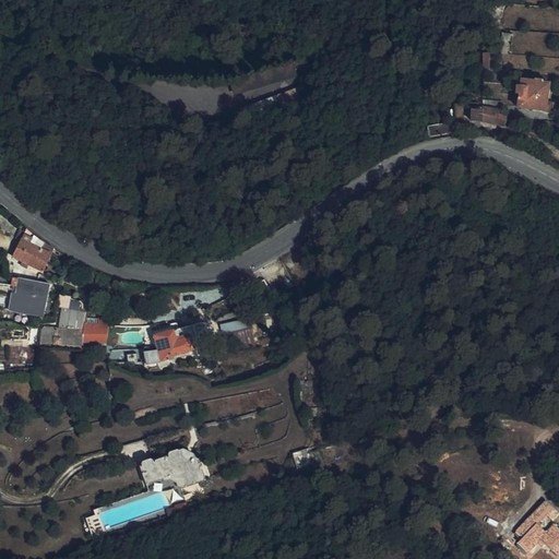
[(512,58),(516,38),(506,36),(501,57),(512,58)]
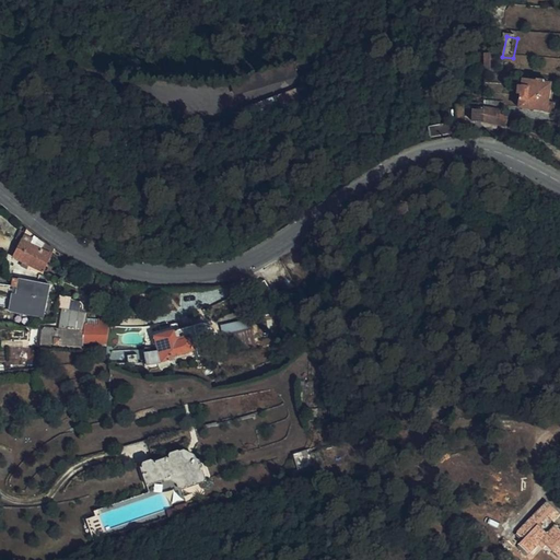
[(522,79),(521,85),(520,94),(518,107),(546,111),(547,102),(551,103),(553,82),(522,79)]
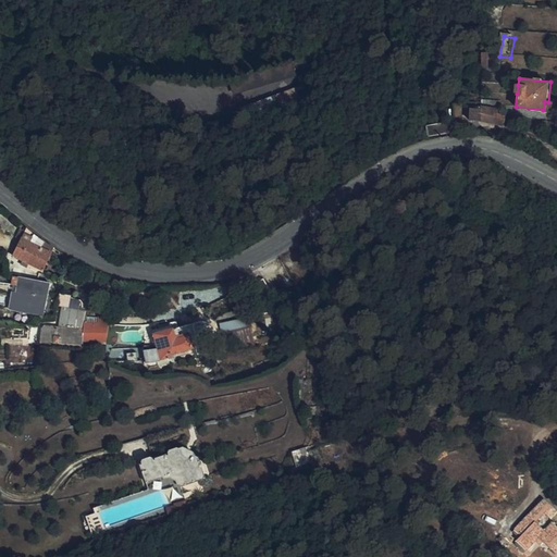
[(300,85),(279,95),(283,103),(304,95),(300,85)]
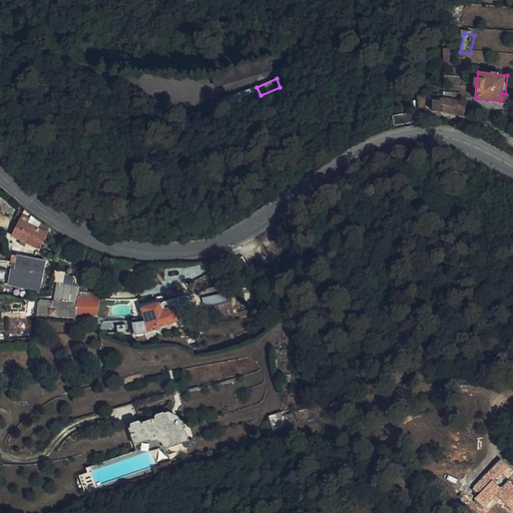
[(460,105),(462,93),(444,92),(443,98),(458,100),(457,105),(460,105)]
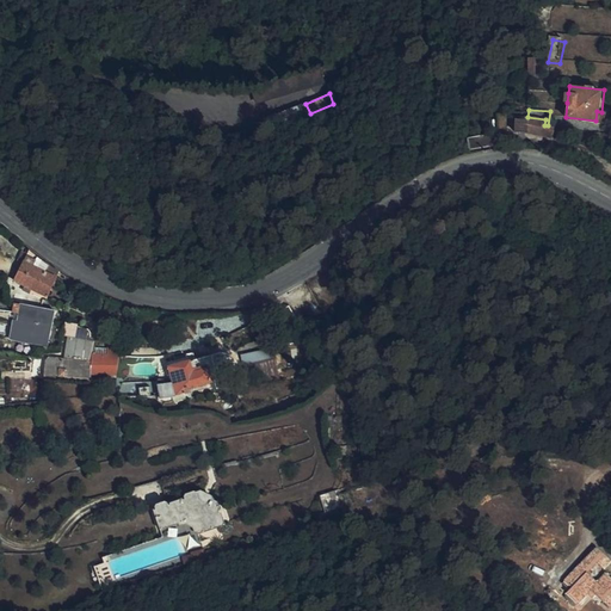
[(526,131),(528,118),(522,117),(522,119),(516,118),(516,130),(526,131)]
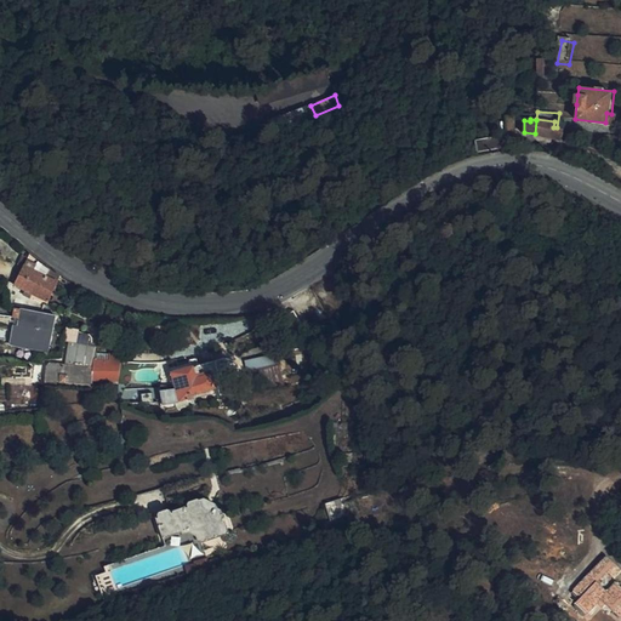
[(562,129),(557,127),(553,127),(554,121),(536,119),(536,120),(535,134),(535,135),(560,137),(562,129)]
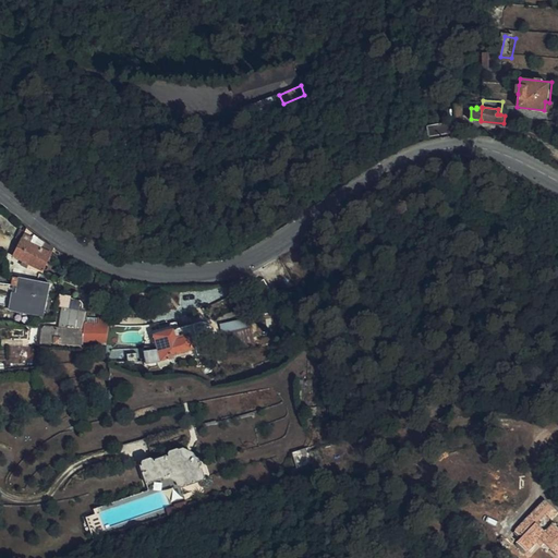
[(427,124),(428,135),(456,131),(453,120),(427,124)]
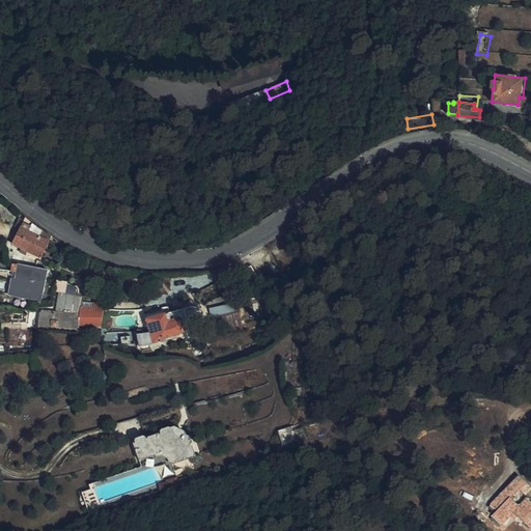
[(33,225),(23,217),(22,221),(18,229),(11,245),(20,248),(26,251),(40,257),(50,236),(33,225)]
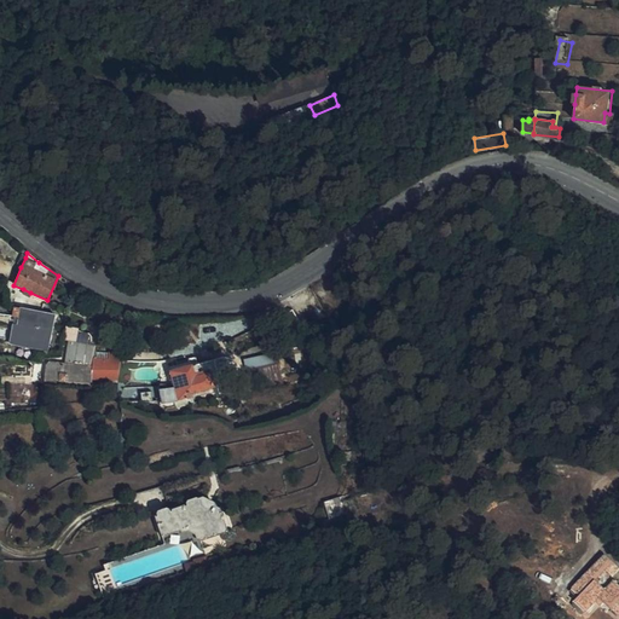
[(21,267),(25,258),(19,255),(16,265),(21,267)]
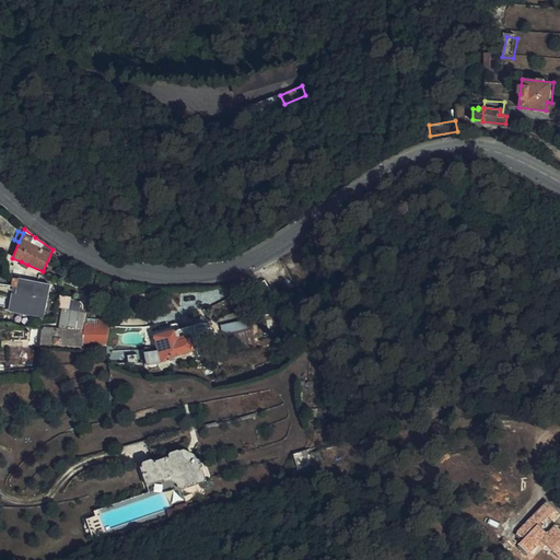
[(37,281),(16,279),(16,281),(10,280),(9,288),(11,287),(15,288),(14,294),(11,293),(9,311),(43,315),(48,283),(37,281)]
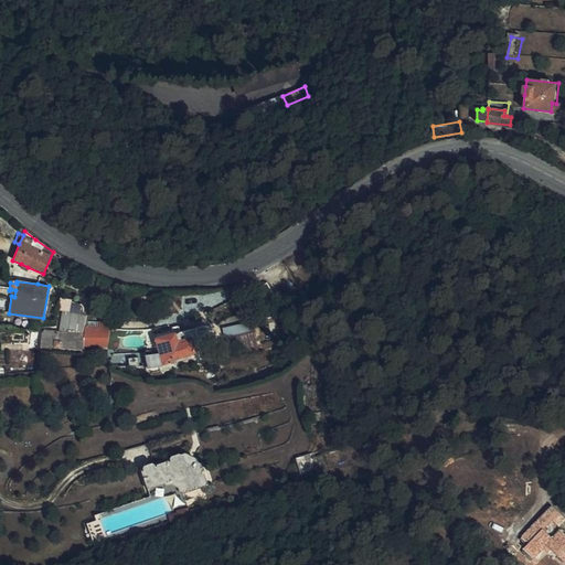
[(276,295),(267,283),(260,287),(254,290),(263,304),(276,295)]
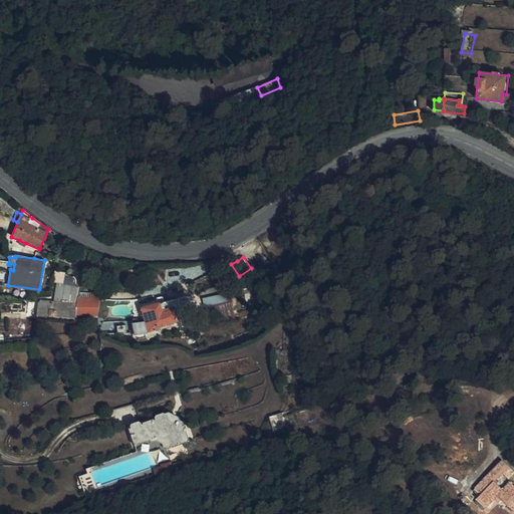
[(234,309),(231,293),(205,299),(208,315),(234,309)]
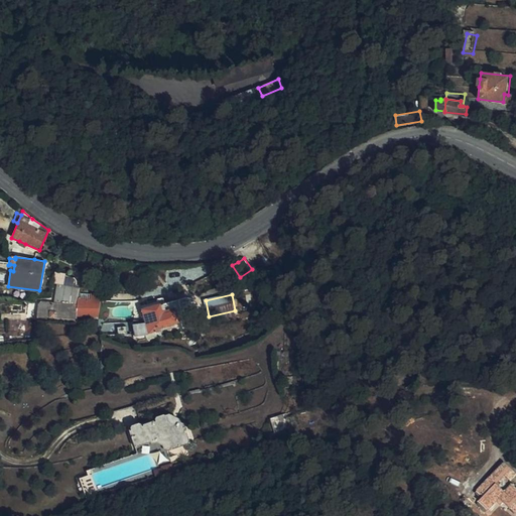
[(157,299),(157,300),(159,306),(166,304),(164,298),(164,297),(157,299)]
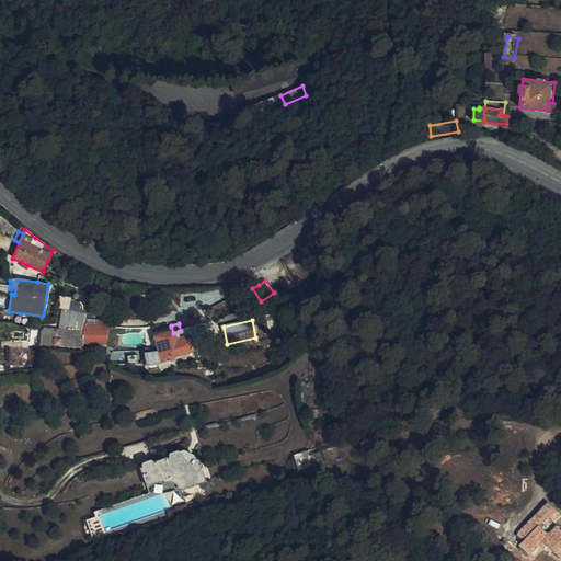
[(109,327),(84,325),(84,328),(84,331),(83,341),(107,342),(109,327)]
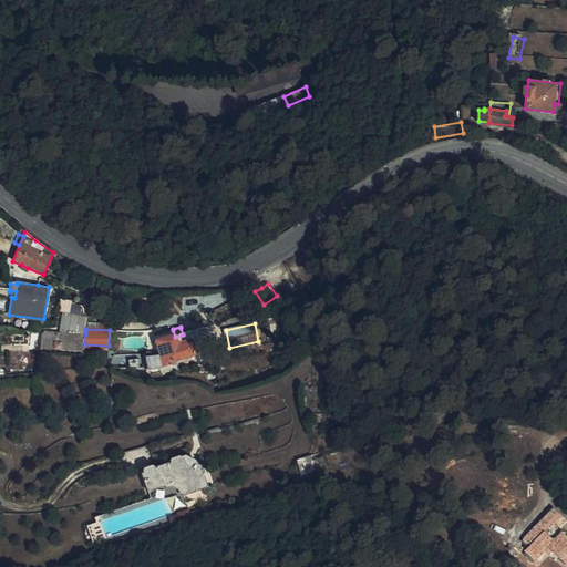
[(183,334),(175,337),(157,342),(162,357),(147,357),(148,368),(197,354),(196,352),(204,350),(196,330),(183,334)]
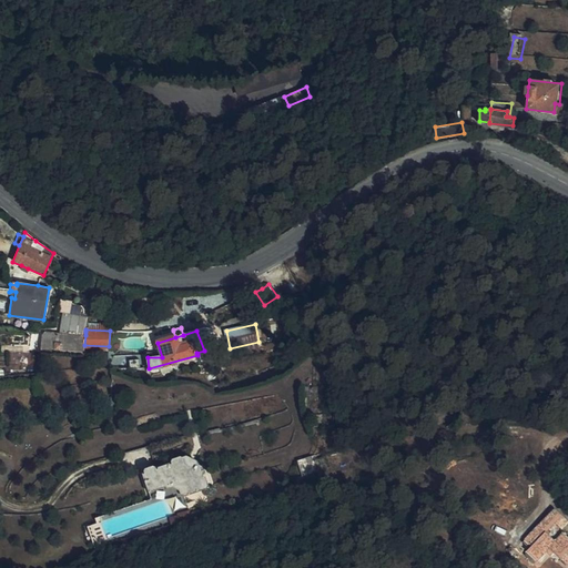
[(84,345),(85,335),(47,333),(46,345),(51,345),(50,348),(83,350),(84,345)]
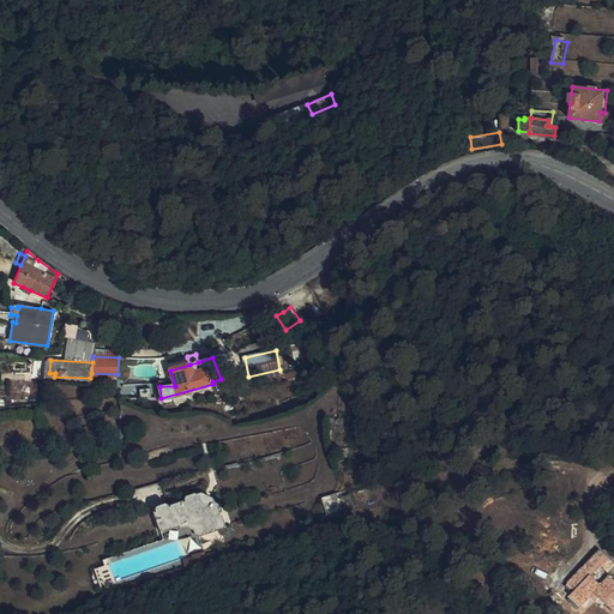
[(347,441),(347,417),(337,417),(338,425),(335,425),(335,433),(338,433),(338,441),(347,441)]
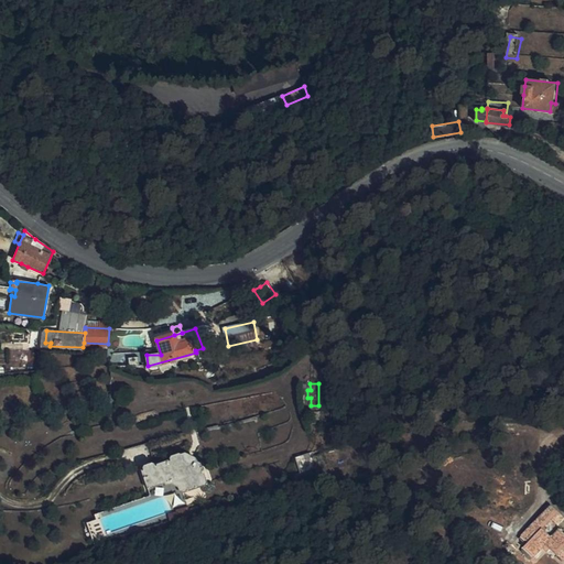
[(154,473),(143,476),(148,490),(171,483),(180,486),(181,489),(183,495),(188,492),(207,486),(203,472),(201,465),(182,455),(180,459),(155,467),(153,468),(154,473)]
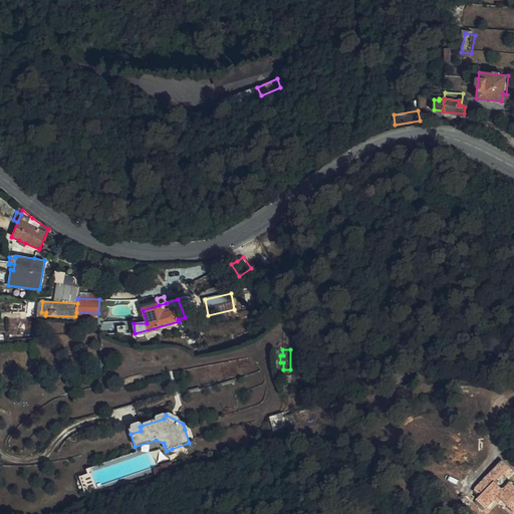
[(156,440),(135,447),(137,453),(155,447),(156,449),(165,446),(164,443),(156,440)]
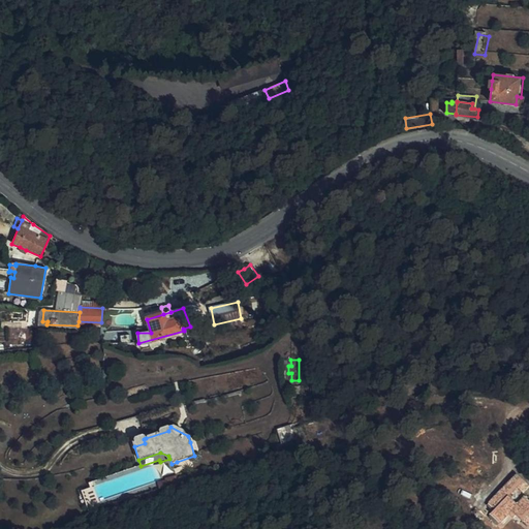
[(160,462),(159,460),(141,466),(89,484),(91,489),(81,491),(88,511),(89,511),(178,485),(177,479),(172,464),(169,459),(160,462)]
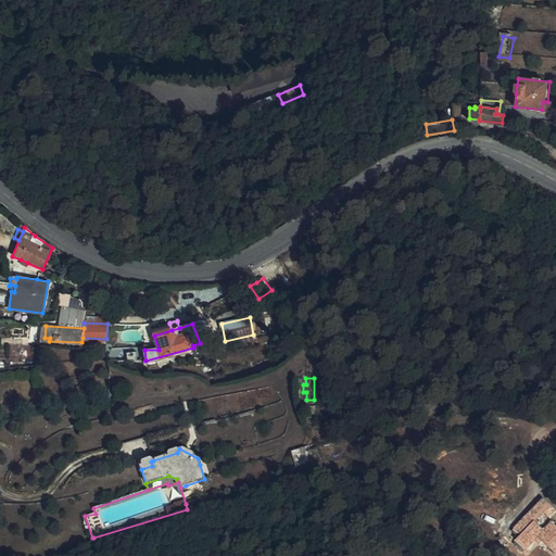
[(194,501),(186,504),(187,509),(197,507),(194,501)]
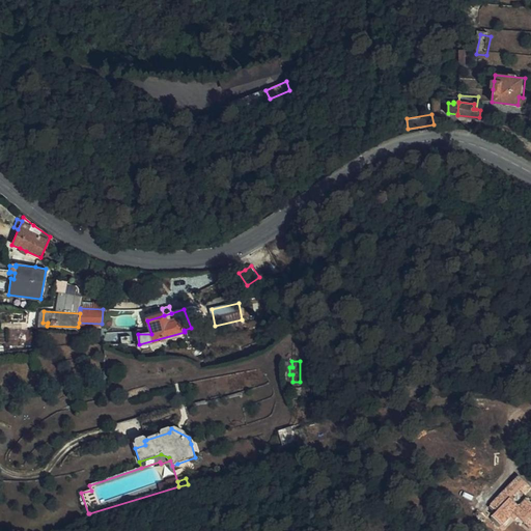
[(527,530),(529,530),(530,530),(530,503),(526,499),(518,507),(511,501),(519,492),(524,496),(530,490),(520,480),(493,510),(499,515),(495,521),(506,530),(512,524),(515,526),(519,524),(527,530)]
